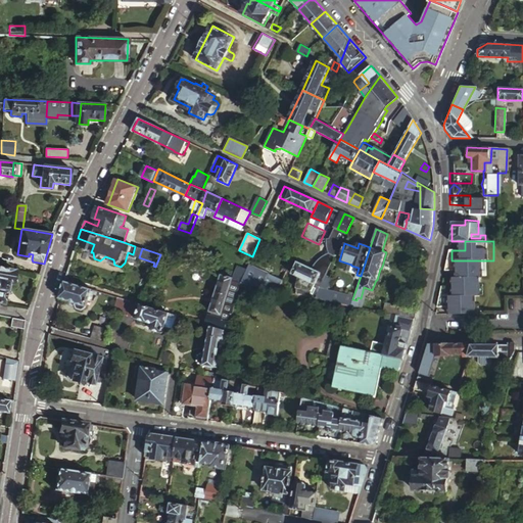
[(167,256),(176,259),(178,254),(169,250),(167,256)]
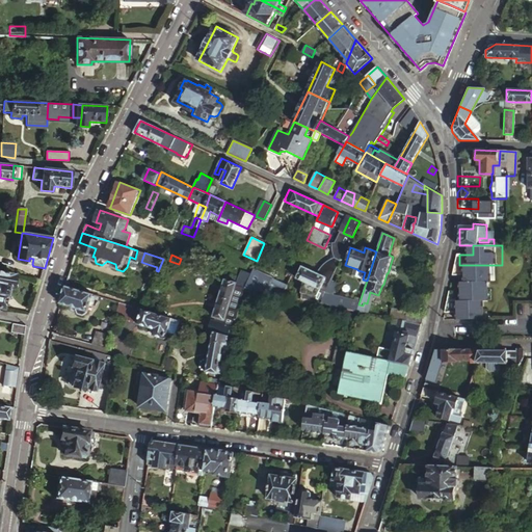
[(341,261),(335,258),(328,260),(323,263),(319,268),(316,273),(301,267),(295,278),(303,282),(301,288),(300,294),(300,299),(320,303),(323,297),(341,261)]
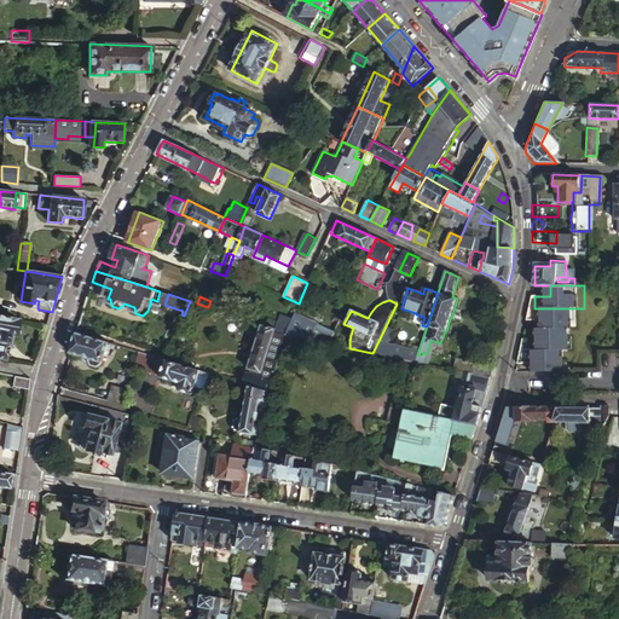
[(534,308),(534,322),(544,322),(544,330),(576,330),(578,330),(579,308),(534,308)]
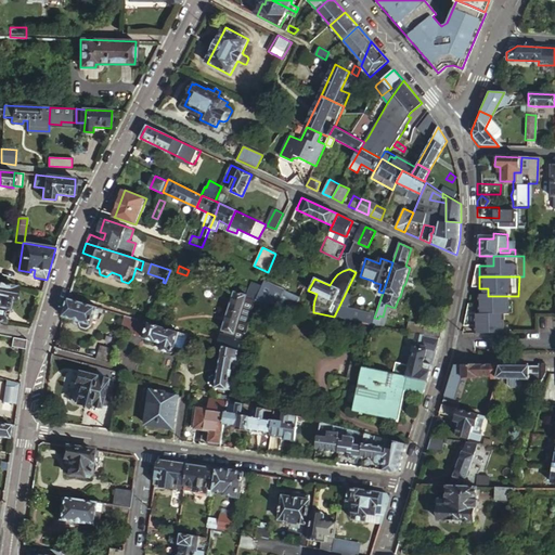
[(0,323),(5,324),(5,320),(7,321),(9,312),(7,312),(9,302),(14,302),(17,287),(0,284),(0,323)]
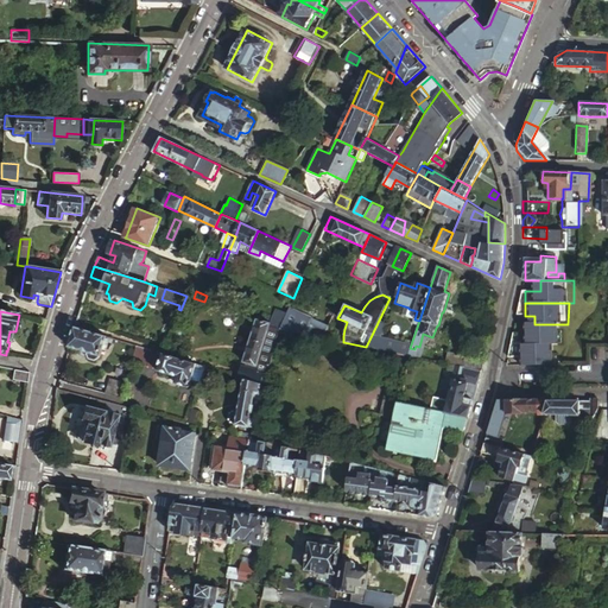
[(321,337),(324,330),(327,325),(310,317),(302,334),(321,337)]
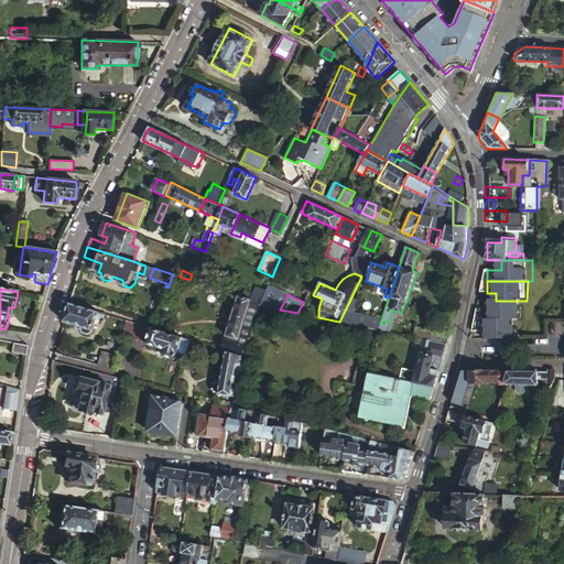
[(228,353),(243,358),(246,348),(249,348),(259,305),(259,304),(239,297),(227,337),(228,337),(227,342),(226,340),(223,351),(228,353)]
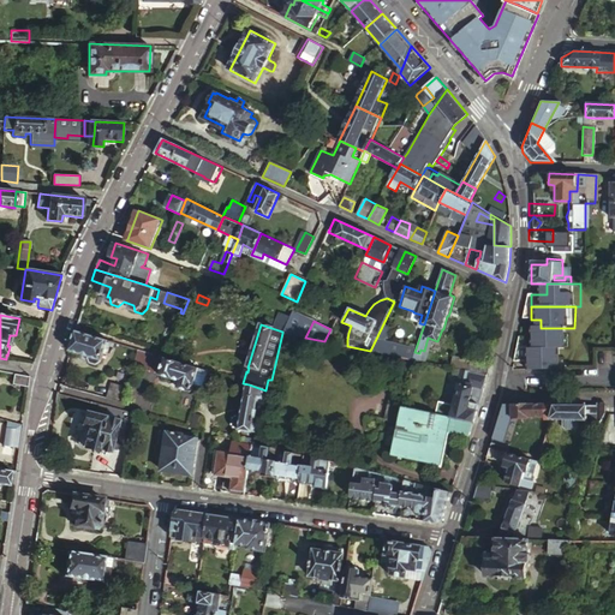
[(572,328),(541,328),(537,328),(537,338),(523,338),(523,350),(567,350),(572,350),(572,328)]
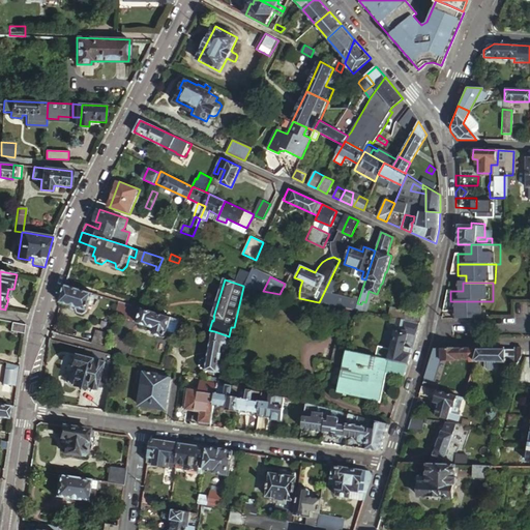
[(65,285),(60,302),(76,307),(76,308),(77,314),(83,315),(86,313),(86,311),(87,312),(92,298),(97,299),(99,295),(65,285)]
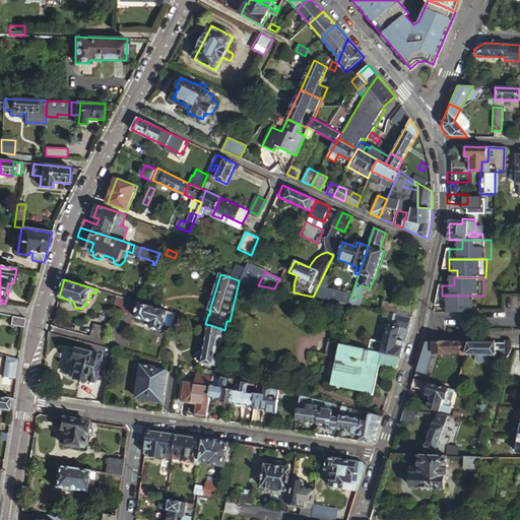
[(316,290),(313,297),(322,299),(324,291),(316,290)]
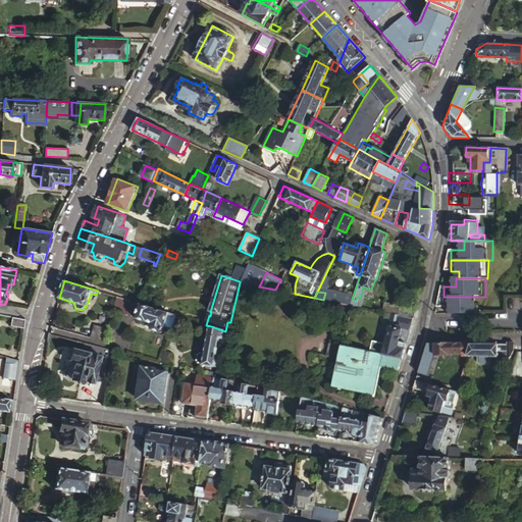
[(480,315),(481,297),(444,297),(444,308),(454,308),(454,314),(480,315)]
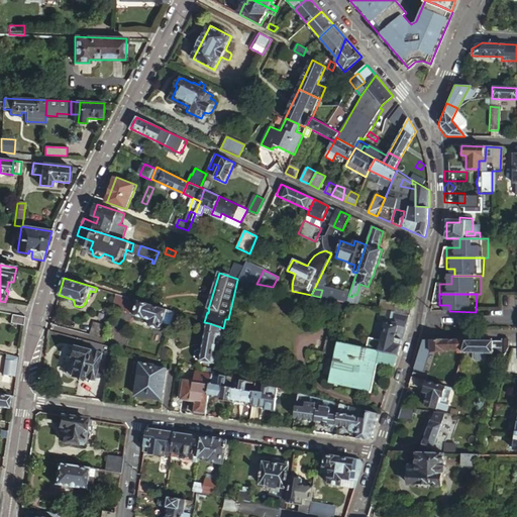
[(175,313),(116,295),(112,308),(134,315),(134,316),(150,321),(148,326),(149,327),(160,331),(161,330),(163,325),(167,314),(174,316),(175,313)]
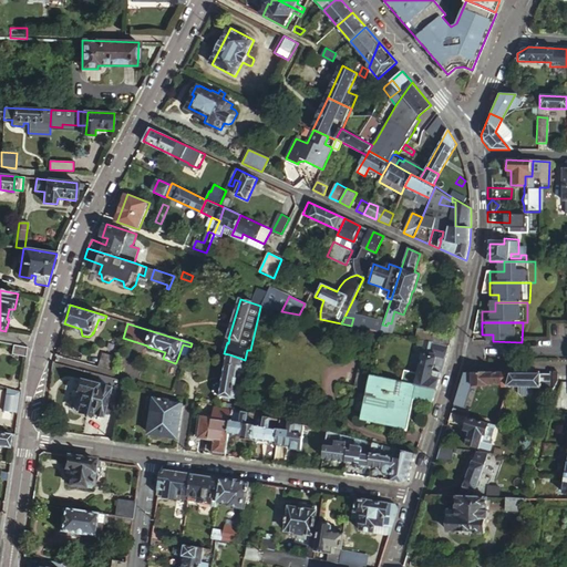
[(450,346),(452,336),(418,329),(415,338),(419,339),(450,346)]
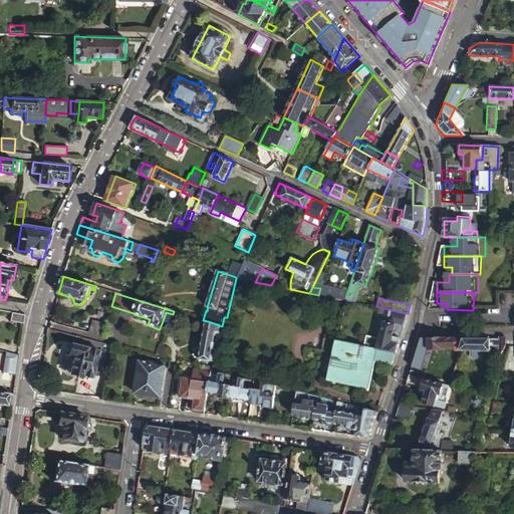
[(408,313),(379,307),(378,313),(384,314),(376,349),(396,353),(401,337),(393,336),(396,324),(404,326),(407,316),(408,313)]
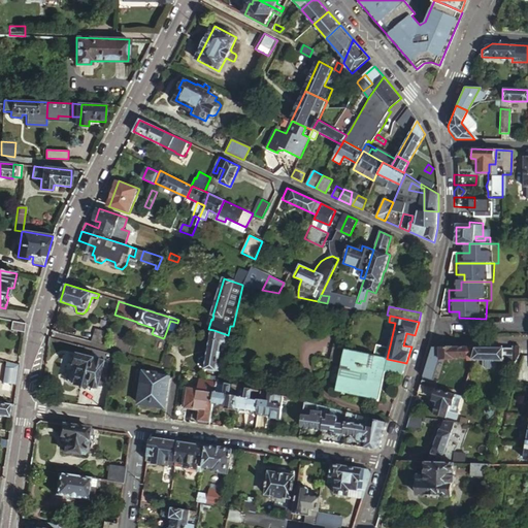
[(26,324),(12,321),(10,330),(25,333),(25,326),(26,324)]
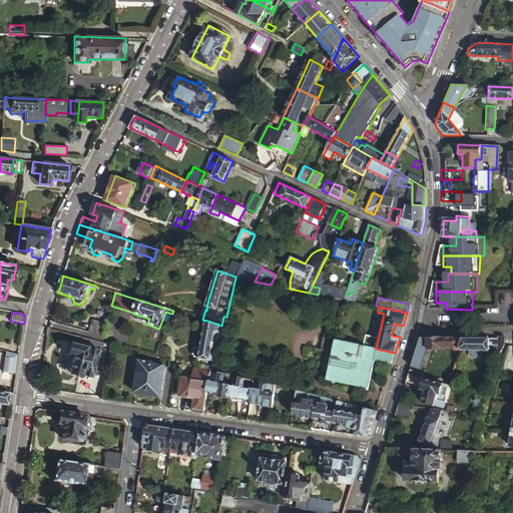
[(102,336),(106,323),(93,320),(90,333),(102,336)]
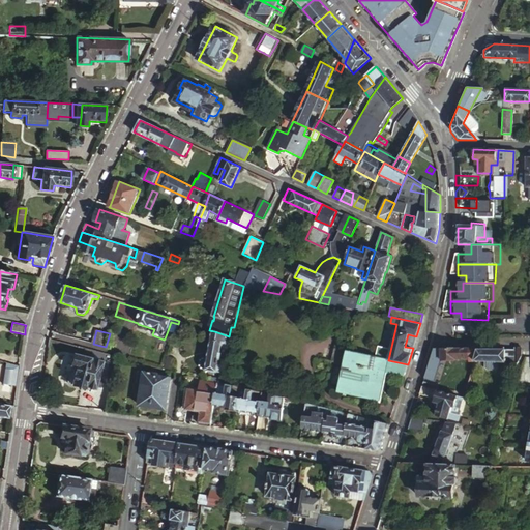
[(222,374),(229,336),(214,331),(208,360),(204,359),(201,361),(200,366),(202,370),(206,371),(206,372),(216,374),(217,374),(222,374)]
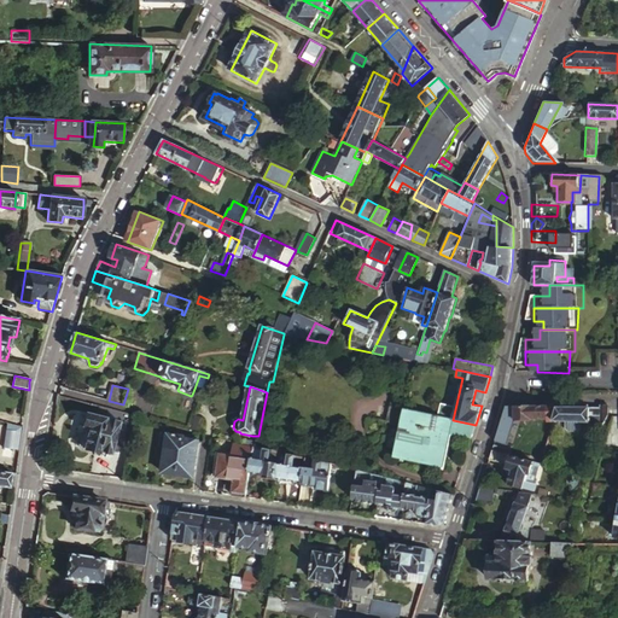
[(471,439),(476,425),(453,420),(407,409),(386,404),(383,420),(401,425),(394,456),(395,456),(400,458),(419,461),(442,467),(449,433),(471,439)]
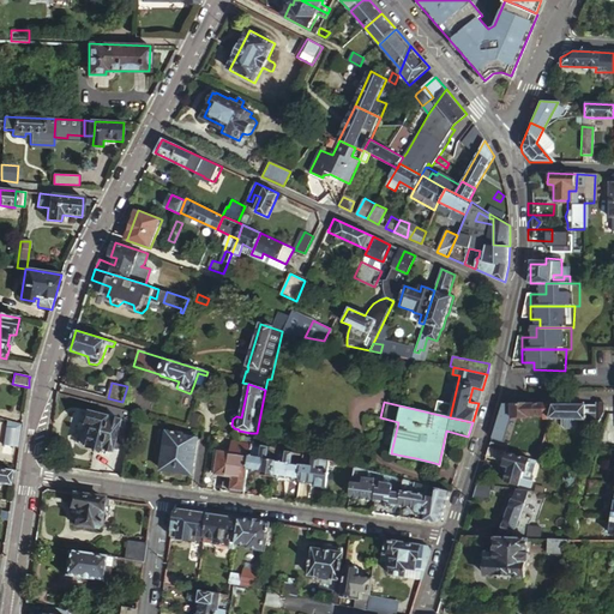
[(528,416),(552,415),(554,405),(555,403),(512,404),(512,419),(528,417),(528,416)]
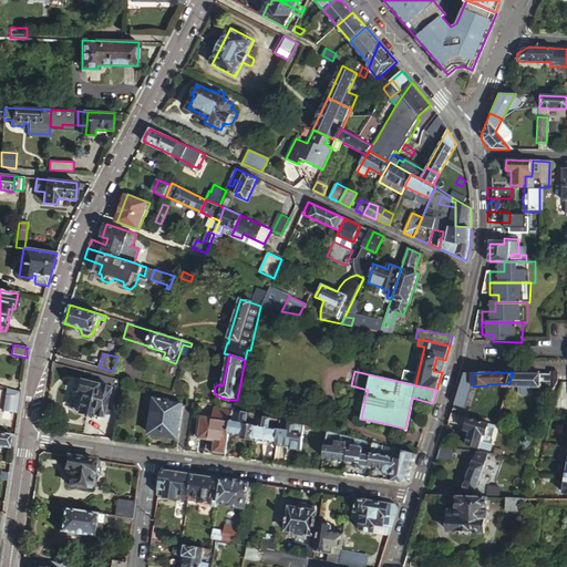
[(512,374),(509,383),(507,390),(524,389),(531,389),(538,389),(548,389),(550,389),(550,374),(512,374)]
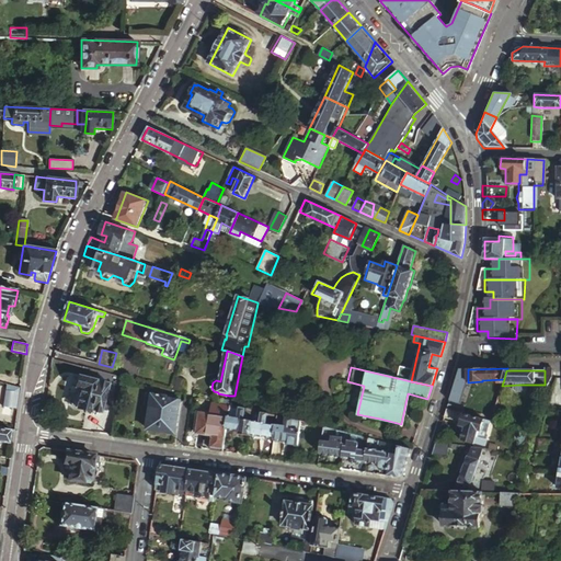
[(79,376),(76,388),(80,389),(76,408),(101,413),(104,402),(110,385),(96,380),(79,376)]
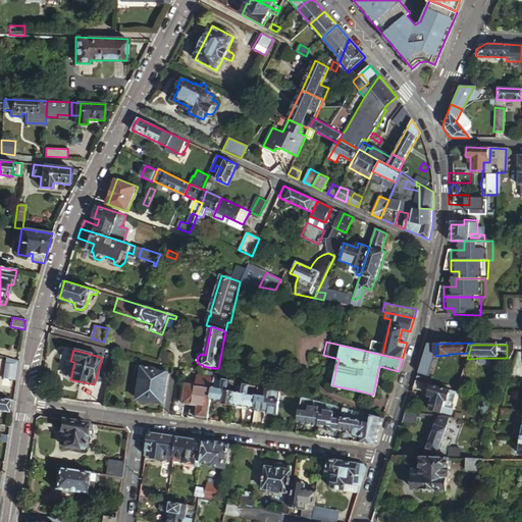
[(173,353),(165,351),(161,364),(169,366),(173,353)]
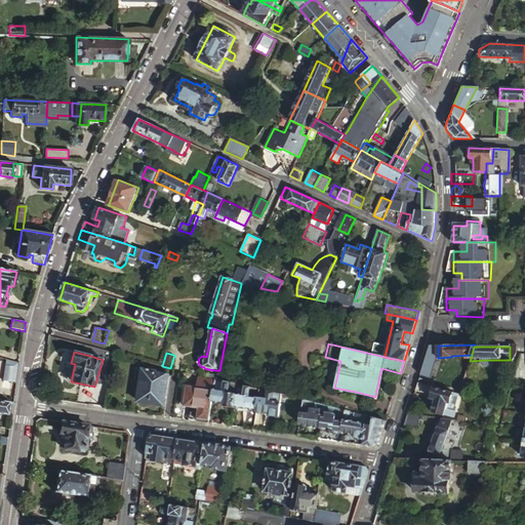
[(6,361),(4,380),(16,381),(17,362),(6,361)]
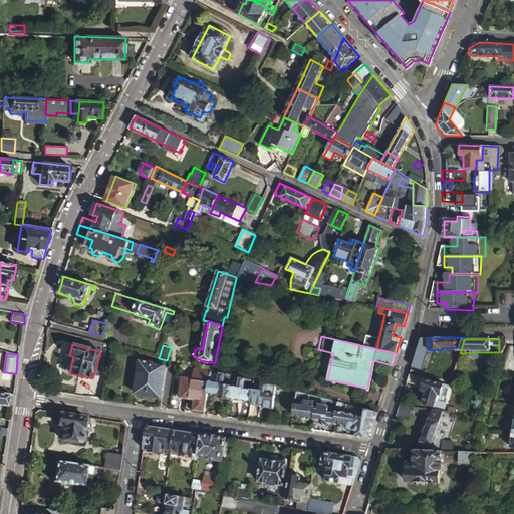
[(64,371),(69,373),(73,356),(69,355),(64,371)]
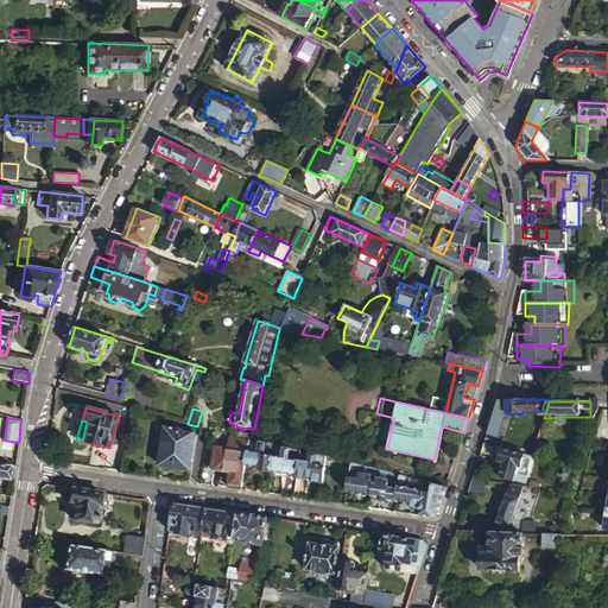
[(191,470),(197,434),(181,431),(181,429),(166,426),(166,428),(160,426),(159,438),(164,439),(160,466),(191,470)]
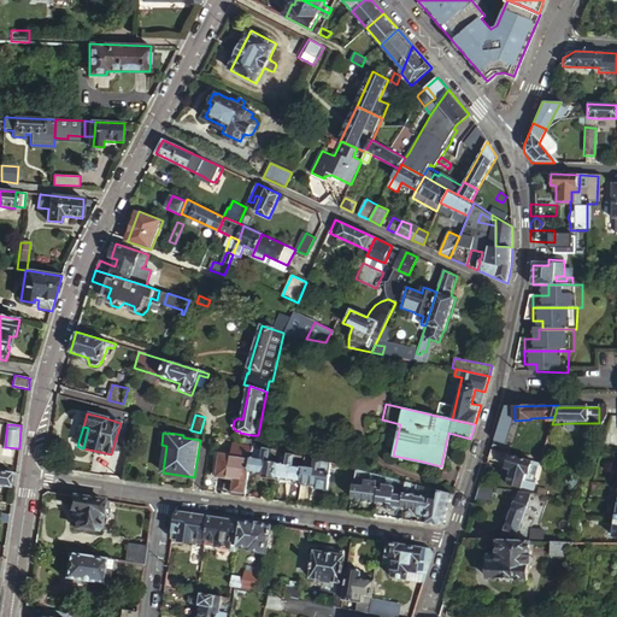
[(264,475),(264,477),(275,480),(278,452),(256,447),(253,446),(252,458),(250,472),(264,475)]
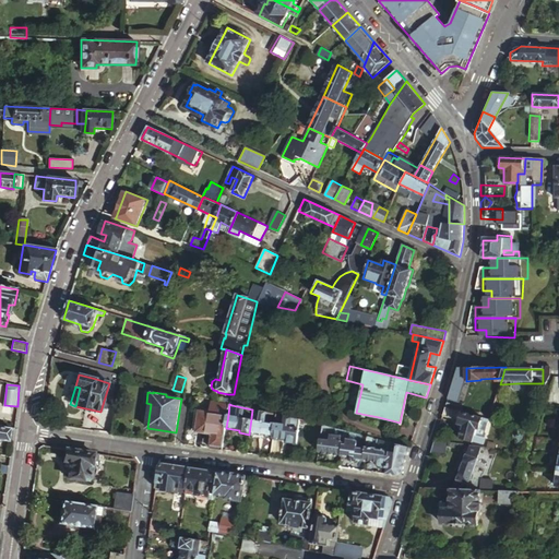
[(445,407),(443,416),(461,421),(460,425),(465,426),(461,439),(473,443),(474,440),(477,440),(484,418),(445,407)]
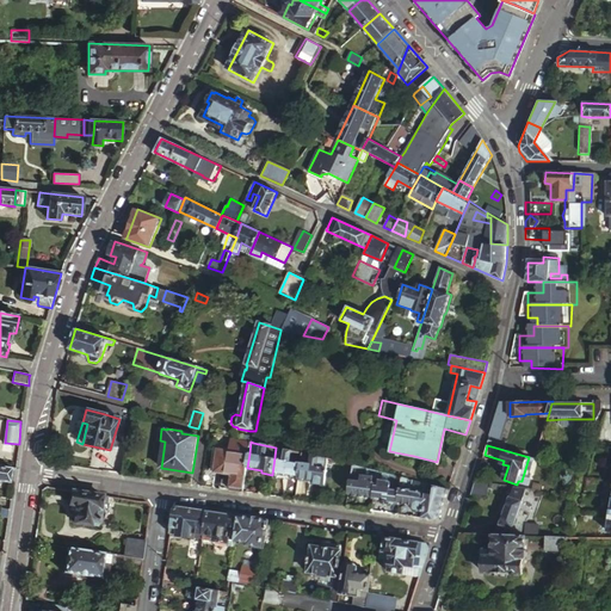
[(298,475),(302,454),(276,448),(272,475),(284,476),(285,473),(298,475)]
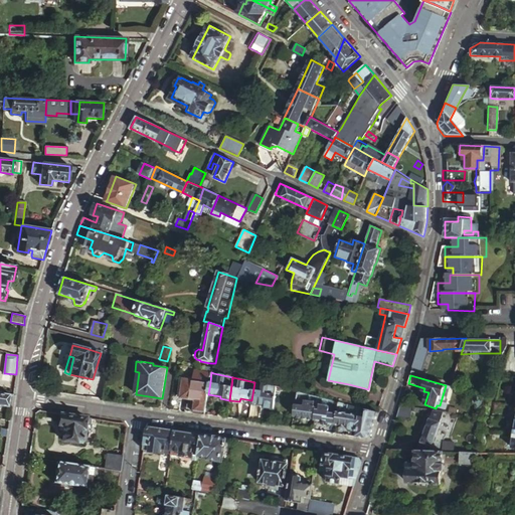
[(205,414),(208,394),(210,382),(184,378),(181,398),(195,400),(194,413),(205,414)]
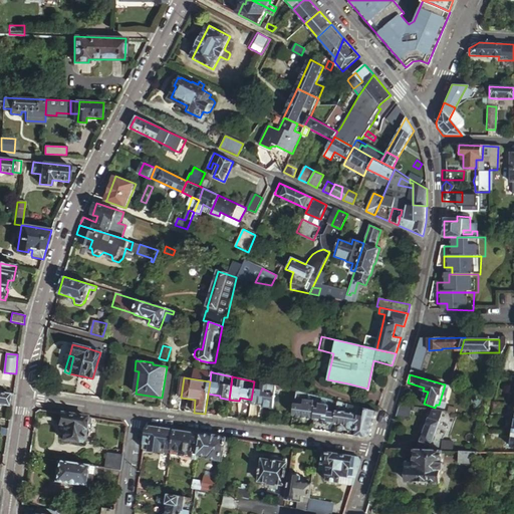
[(328,379),(327,388),(346,393),(348,383),(332,380),(328,379)]
